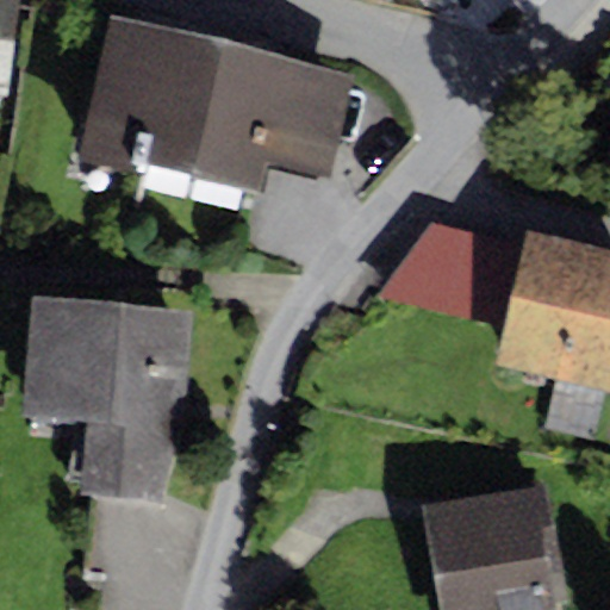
[(0,0),(0,93),(10,94),(16,0),(0,0)]
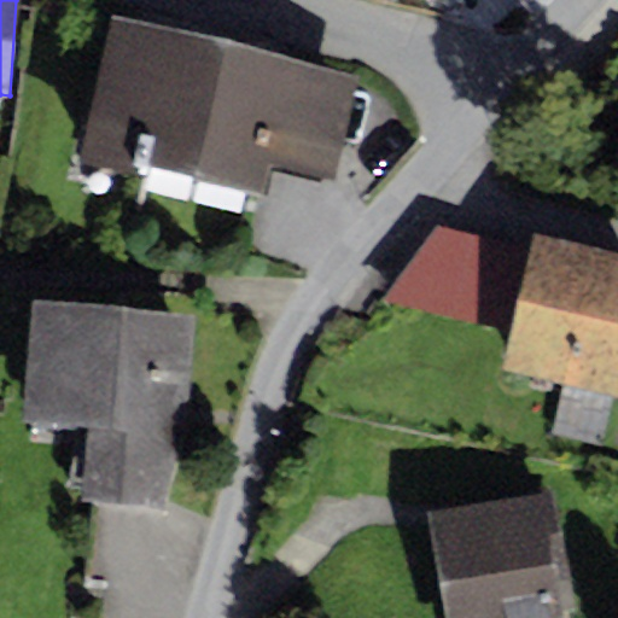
[(359,74),(112,17),(79,158),(147,175),(150,162),(262,188),(268,163),(334,179),(359,74)]
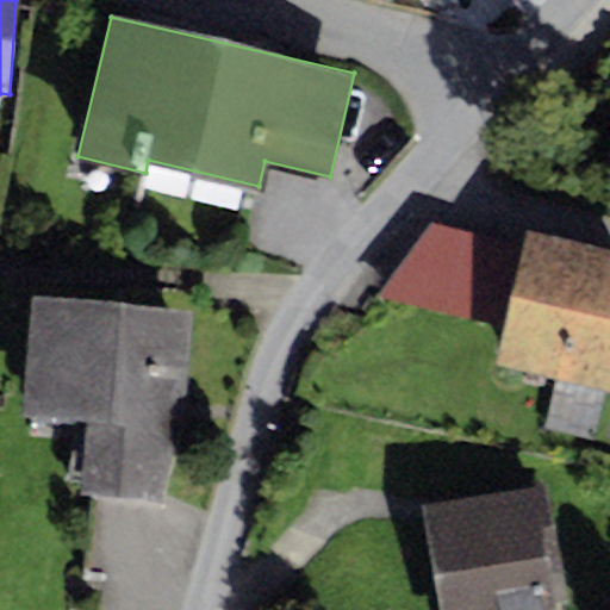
[(502,323),(521,243),(431,223),(375,294),(502,323)]
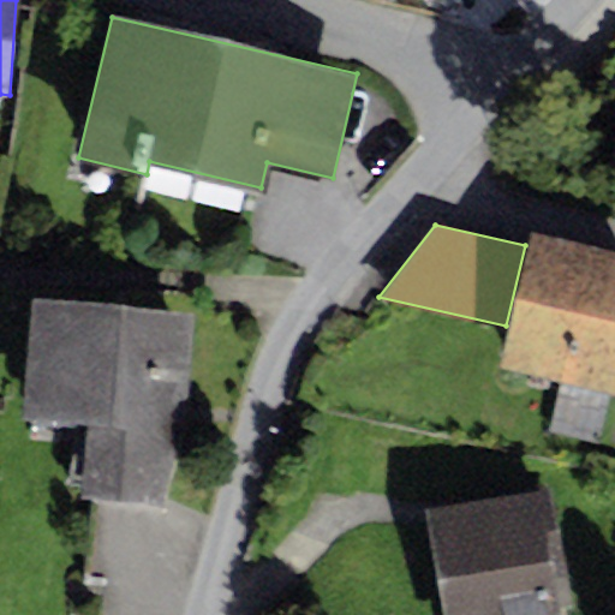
[(506,326),(496,368),(559,382),(548,431),(596,443),(608,394),(614,395),(614,248),(529,228),(525,245),(506,326)]
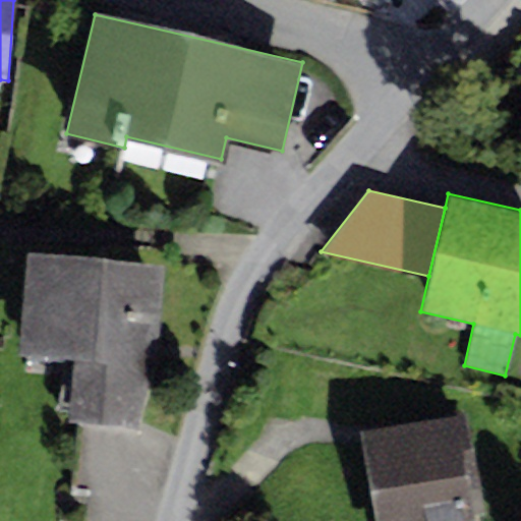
[(165,266),(26,251),(16,353),(74,359),(68,421),(136,427),(155,356),(165,266)]
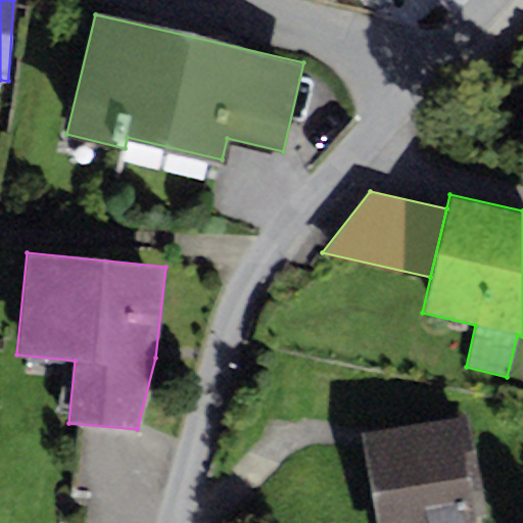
[(443,418),(363,432),(378,522),(475,522),(472,500),(482,498),(467,411),(442,415),(443,418)]
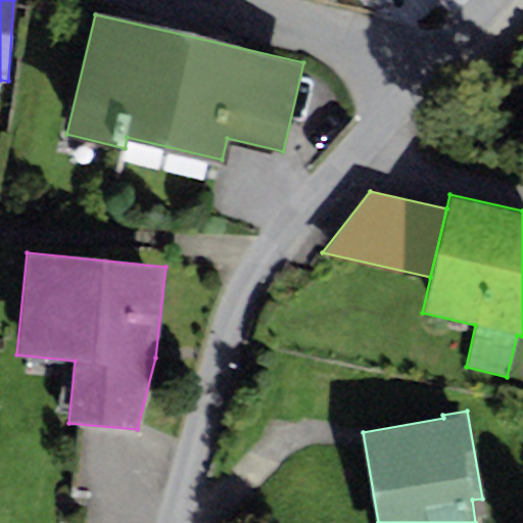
All buildings are outlined.
